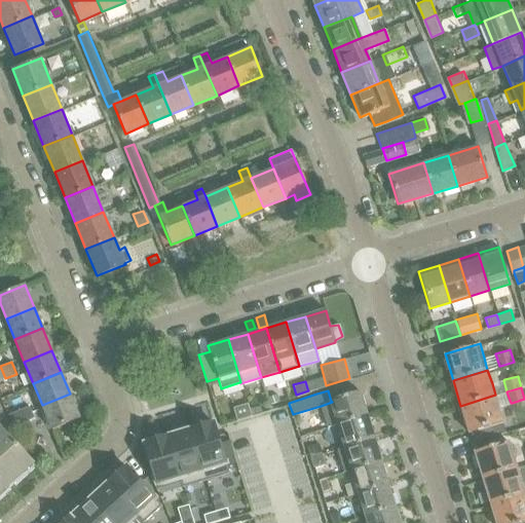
[(327,427),(336,424),(366,415),(359,391),(331,401),(332,402),(321,406),(327,427)]
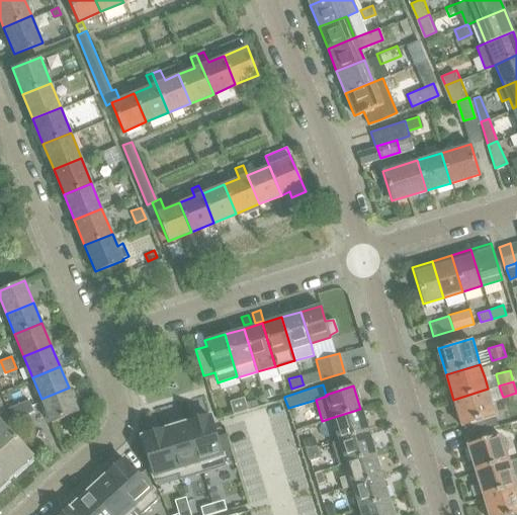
[(273,387),(263,390),(265,397),(275,394),(273,387)]
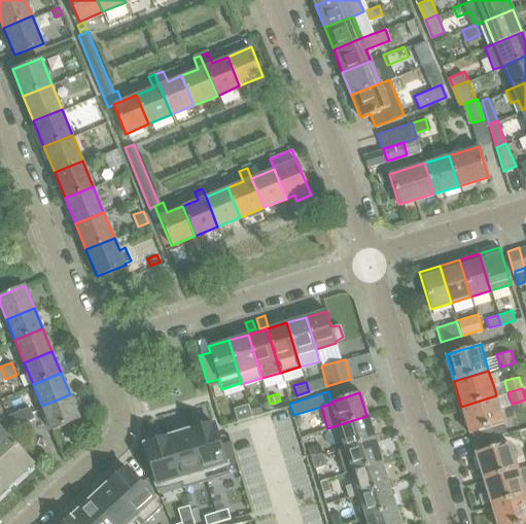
[(79,418),(70,394),(42,406),(51,429),(79,418)]
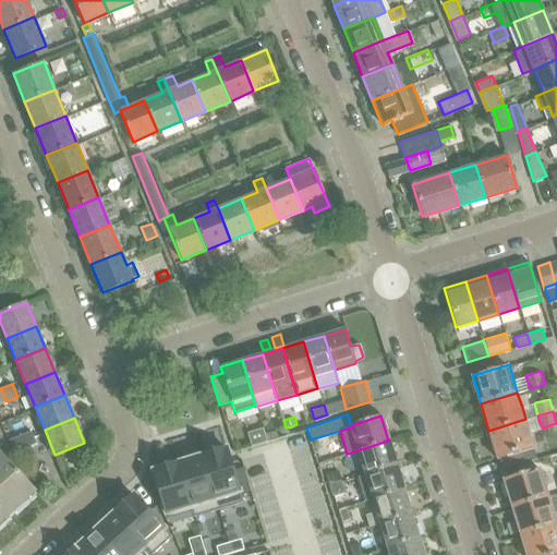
[(525,419),(488,431),(497,458),(499,458),(503,468),(536,457),(533,447),(534,447),(529,431),(525,419)]
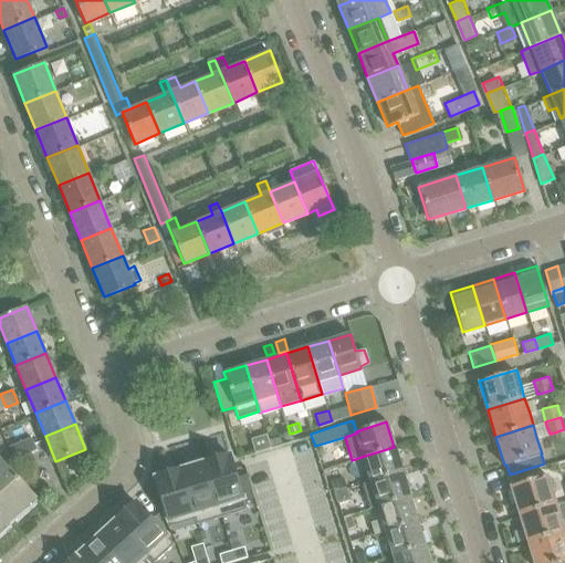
[(267,433),(250,438),(255,451),(271,446),(269,439),(267,433)]
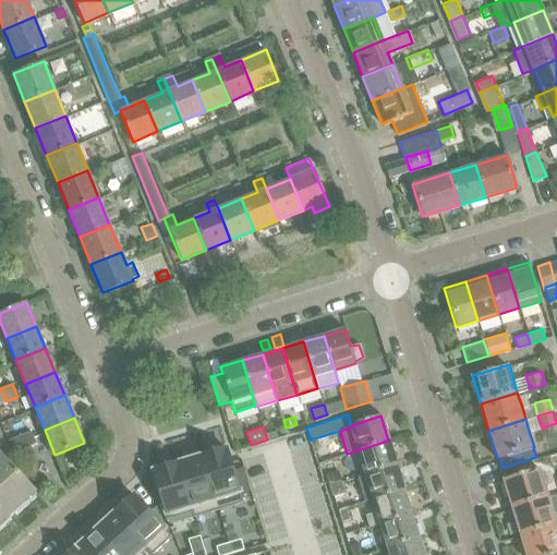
[(32,430),(21,435),(25,448),(37,443),(32,430)]
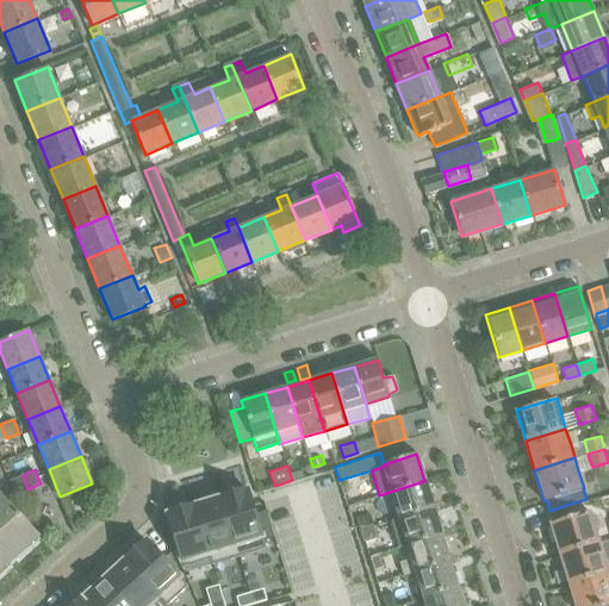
[(23,475),(10,480),(16,494),(28,489),(23,475)]
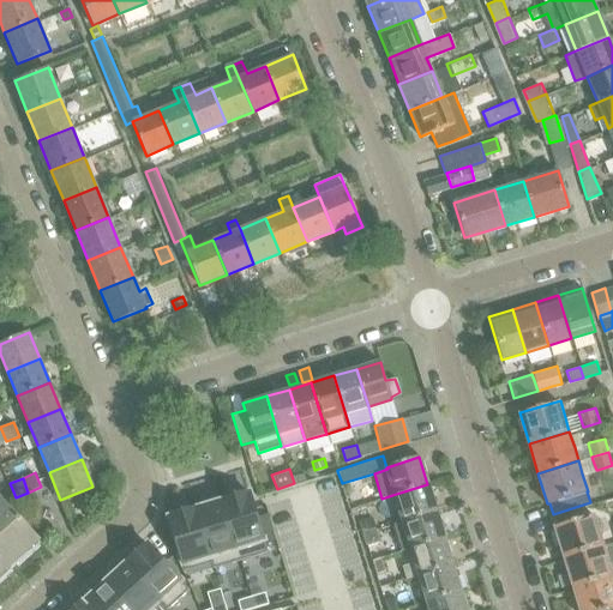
[(392,495),(401,521),(436,511),(427,484),(392,495)]
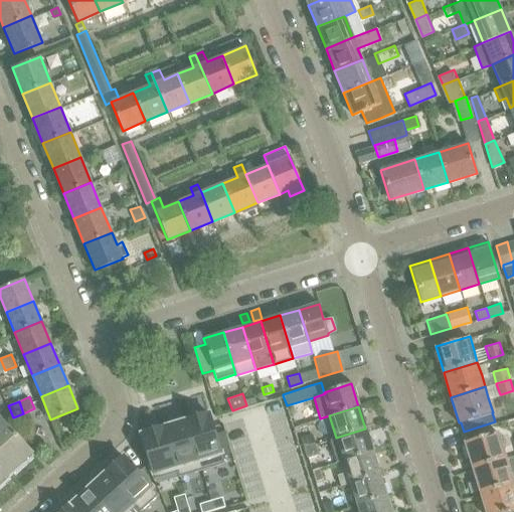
[(209,412),(186,419),(201,469),(211,465),(223,462),(221,453),(214,431),(209,412)]
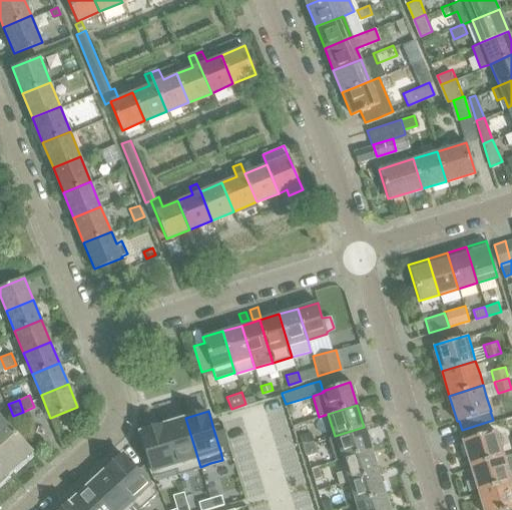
[(0,481),(32,452),(1,418),(0,419),(0,481)]
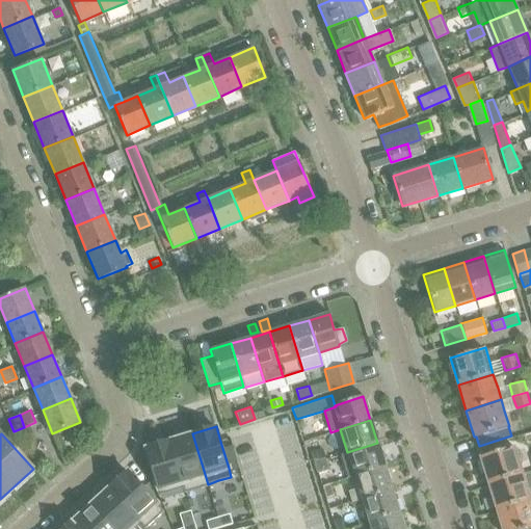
[(192,433),(169,440),(184,486),(183,486),(184,492),(208,484),(192,433)]
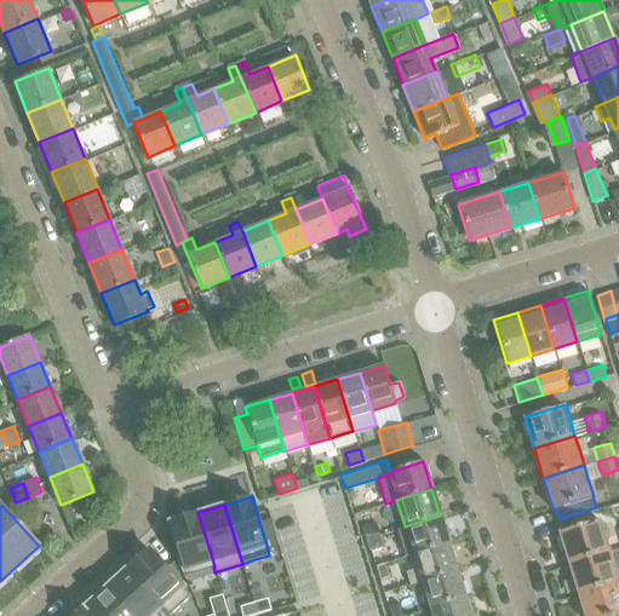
[(198,512),(170,520),(184,569),(187,575),(213,566),(215,566),(198,512)]
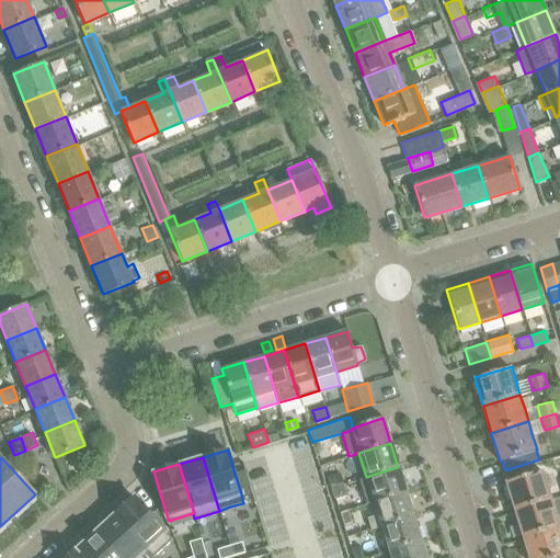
[(366,477),(374,501),(406,491),(398,467),(366,477)]
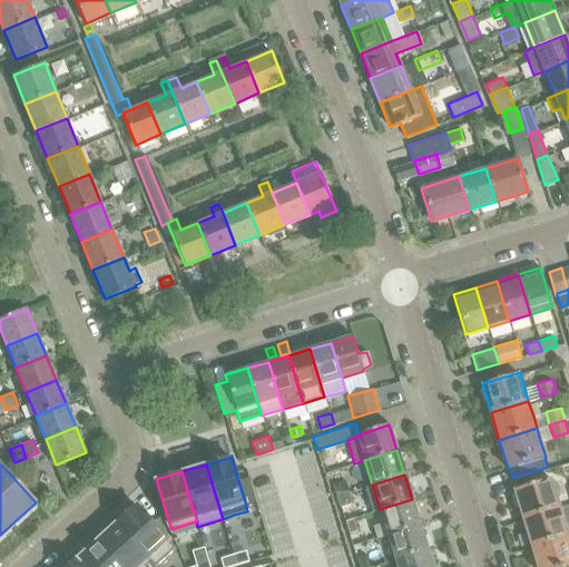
[(255,500),(247,476),(238,479),(245,504),(255,500)]
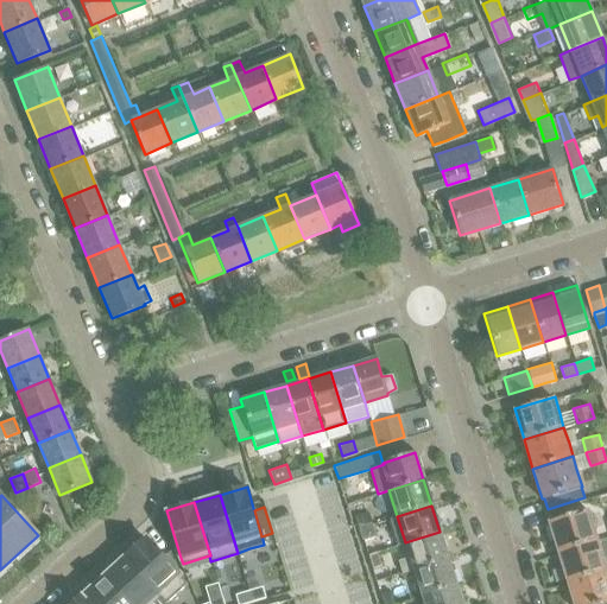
[(549,521),(558,551),(596,540),(587,509),(549,521)]
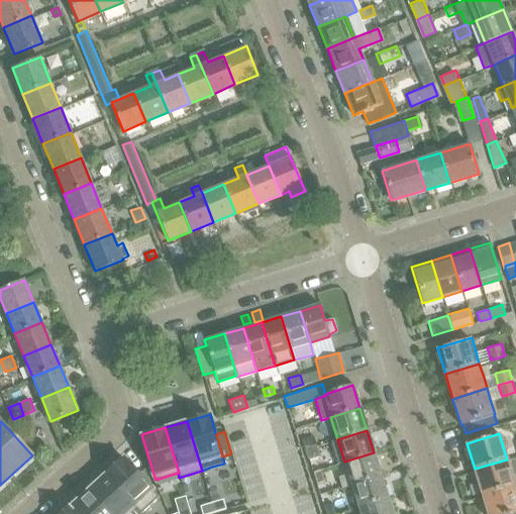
[(302,438),(305,449),(316,445),(313,435),(302,438)]
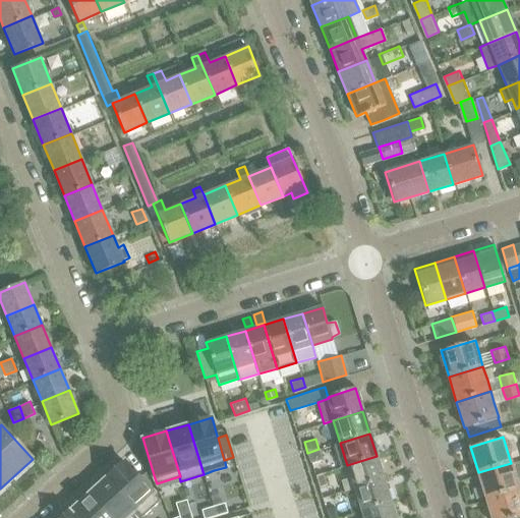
[(322,459),(319,449),(307,453),(310,463),(322,459)]
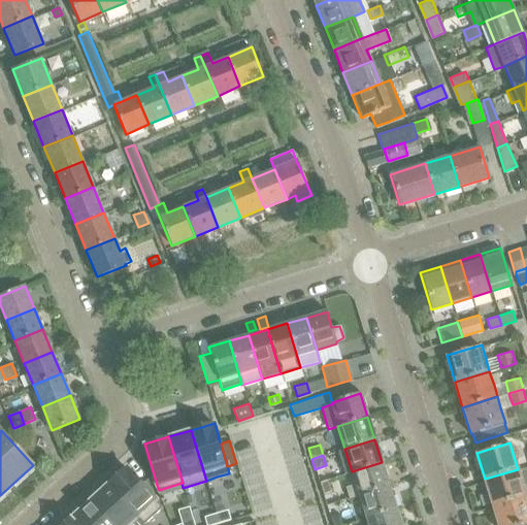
[(349,497),(359,494),(358,494),(388,485),(382,462),(352,471),(356,484),(344,487),(349,497)]
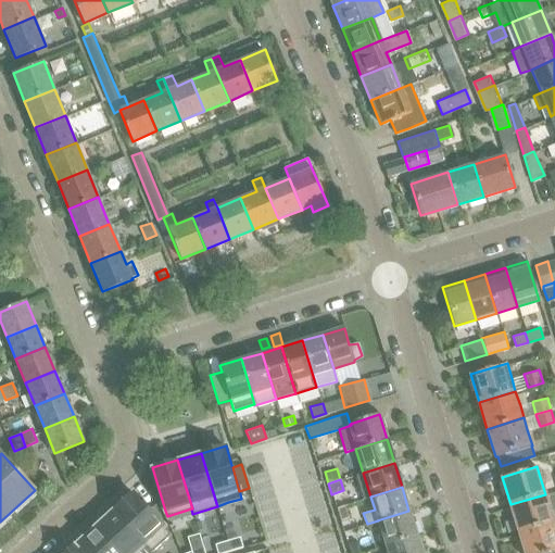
[(133,492),(114,510),(144,542),(143,543),(151,551),(171,532),(164,525),(133,492)]
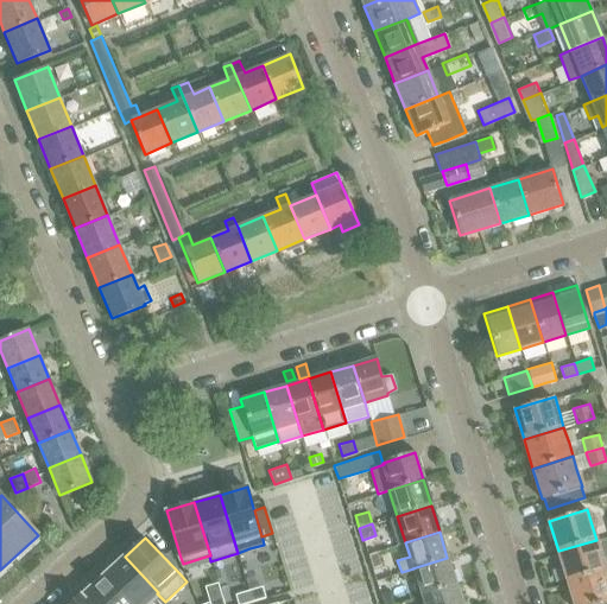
[(558,551),(567,580),(606,568),(596,540),(558,551)]
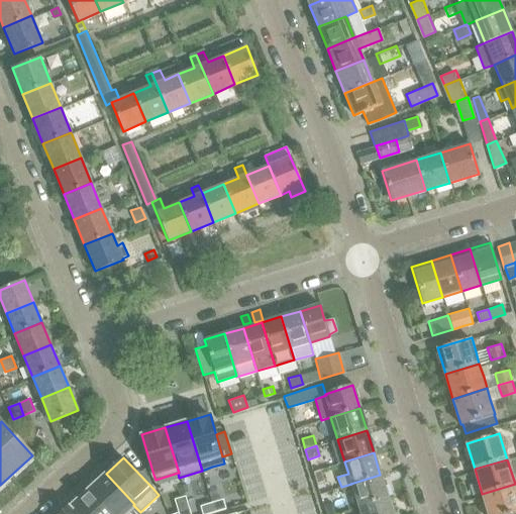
[(316,483),(324,481),(320,469),(313,471),(316,483)]
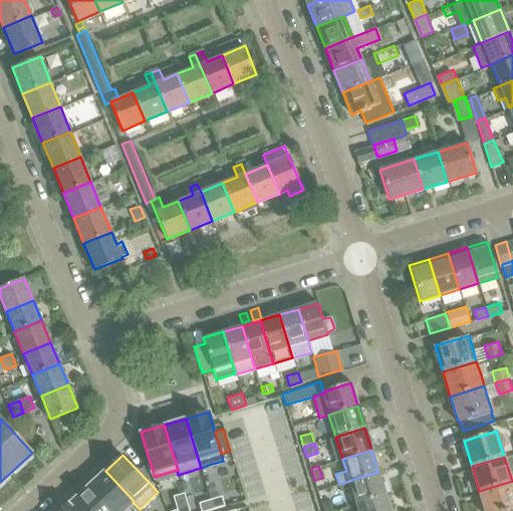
[(105,471),(88,486),(110,510),(122,510),(133,502),(134,501),(105,471)]
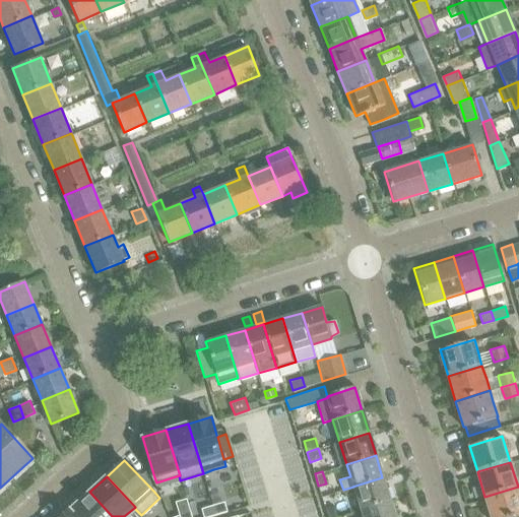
[(352,487),(353,487),(360,509),(389,500),(382,477),(352,487)]
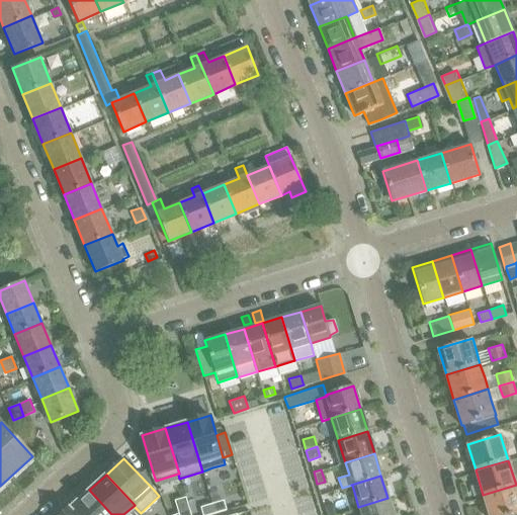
[(508,514),(516,512),(516,490),(516,485),(483,495),(489,514),(508,514)]
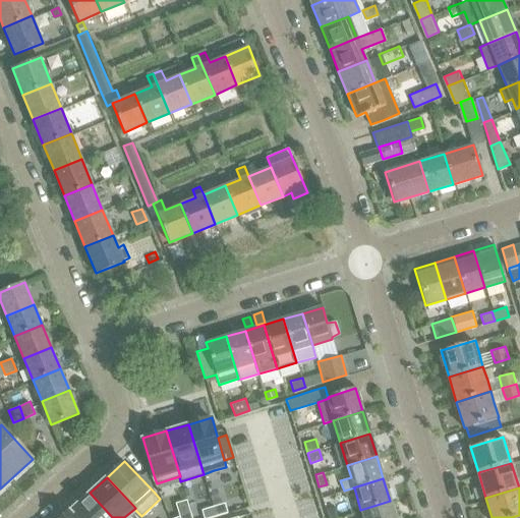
[(112,517),(90,493),(72,509),(80,517),(112,517)]
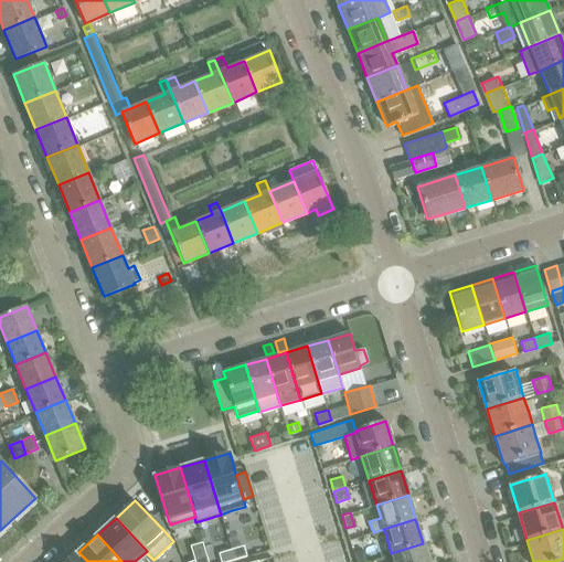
[(428,561),(423,543),(391,553),(393,561),(428,561)]
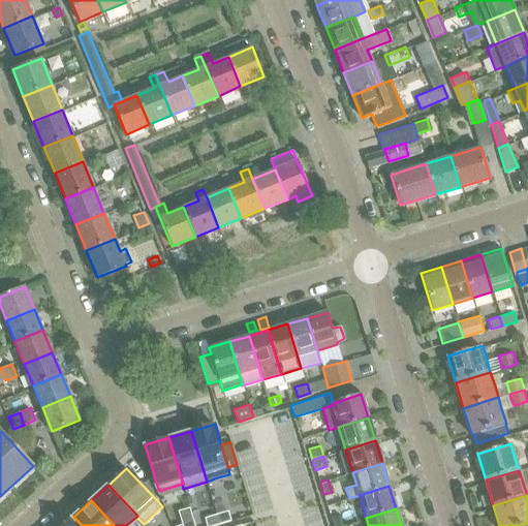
[(228,509),(216,513),(219,523),(230,519),(228,509)]
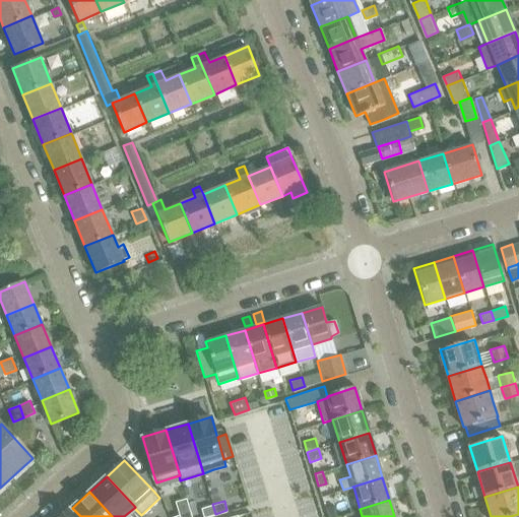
[(327,516),(332,516),(338,515),(334,503),(324,506),(327,516)]
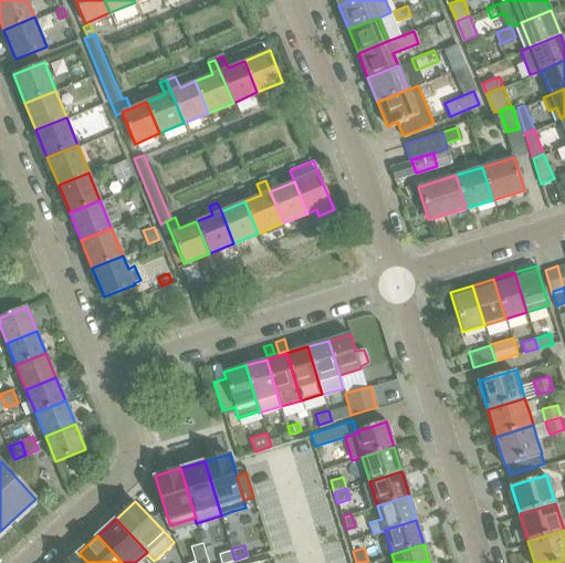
[(225,551),(219,553),(221,562),(234,560),(231,549),(225,551)]
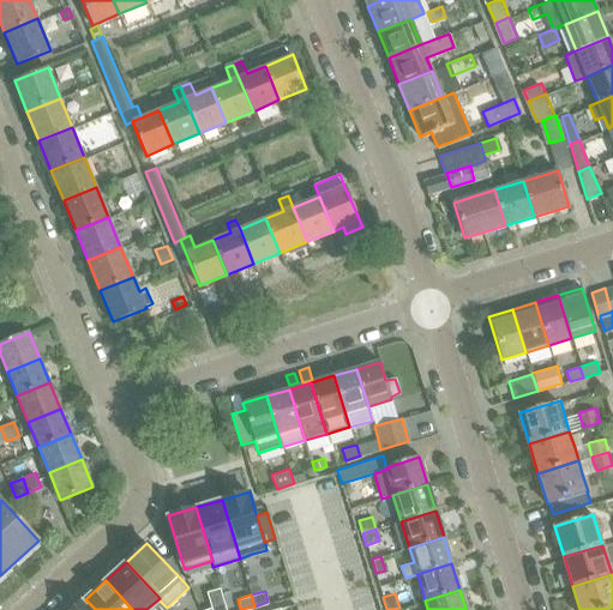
[(95,609),(85,599),(72,609),(95,609)]
